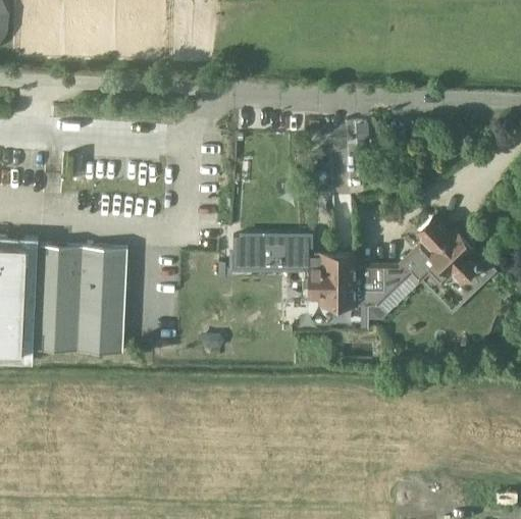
[(364,291),(364,307),(376,307),(408,277),(410,275),(418,283),(427,274),(438,286),(448,276),(451,273),(460,283),(483,260),(456,231),(451,236),(433,217),(416,232),(425,243),(398,268),(383,268),(383,291),(364,291)]
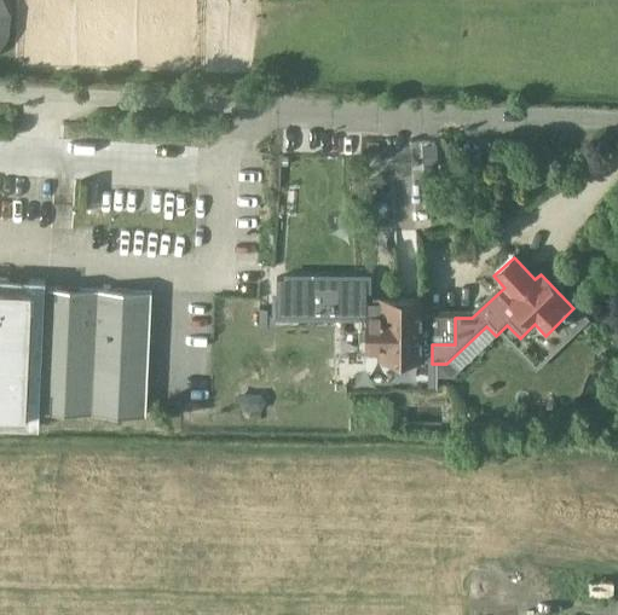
[(0,427),(40,428),(40,412),(148,416),(151,293),(45,289),(45,282),(0,279),(0,427)]
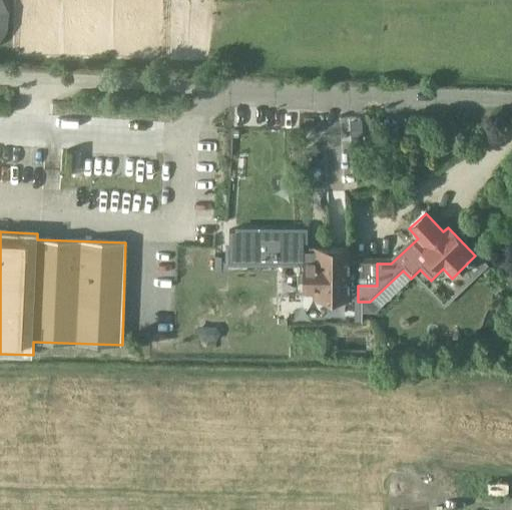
[(228,232),(228,264),(303,265),(303,293),(303,326),(347,326),(348,301),(358,302),(358,286),(377,286),(377,264),(348,263),(348,250),(316,250),(304,250),(304,233),(228,232)]
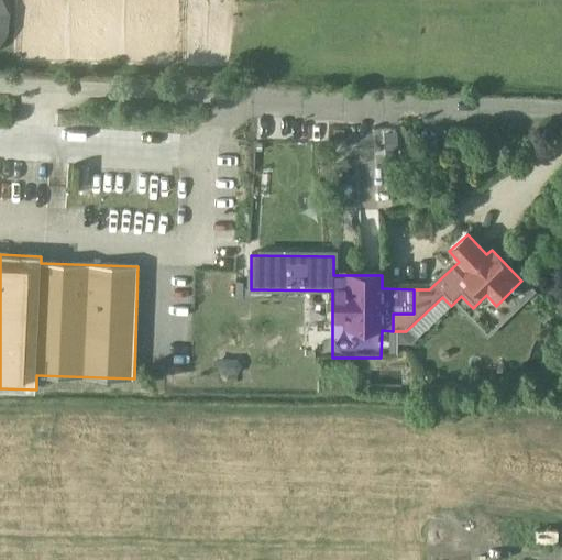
[(533,546),(557,546),(557,533),(533,533),(533,546)]
